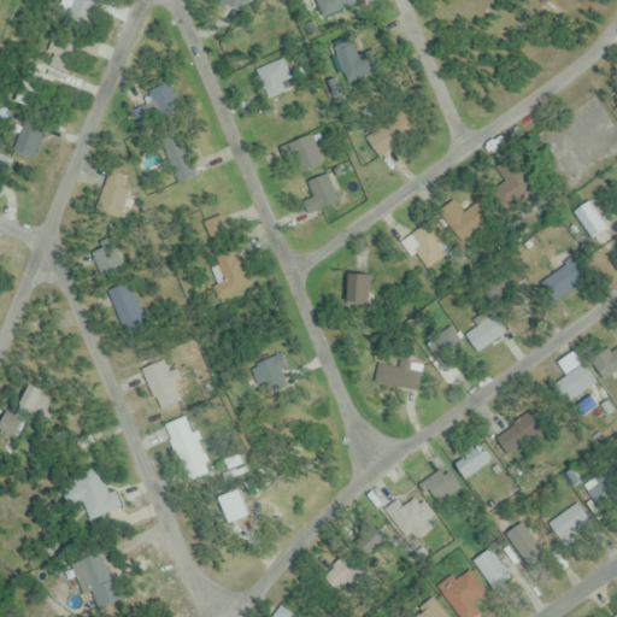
[(93,0),(70,0),(70,23),(93,23),(93,0)]
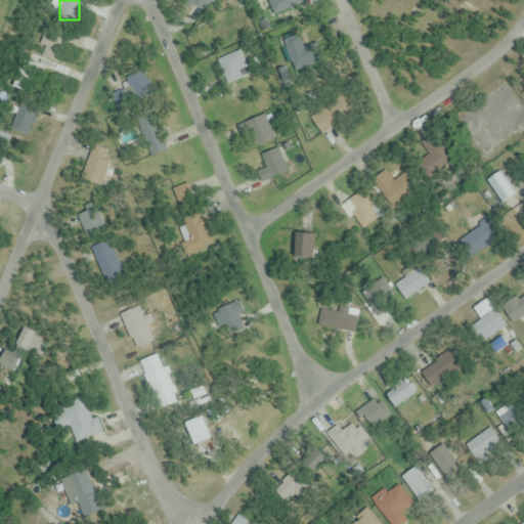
[(314,59),(308,31),(284,36),(290,64),(314,59)]
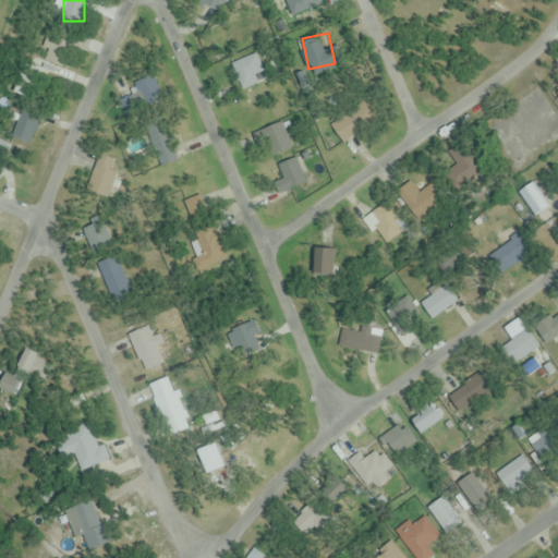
[(55,69),(76,59),(65,35),(44,45),(55,69)]
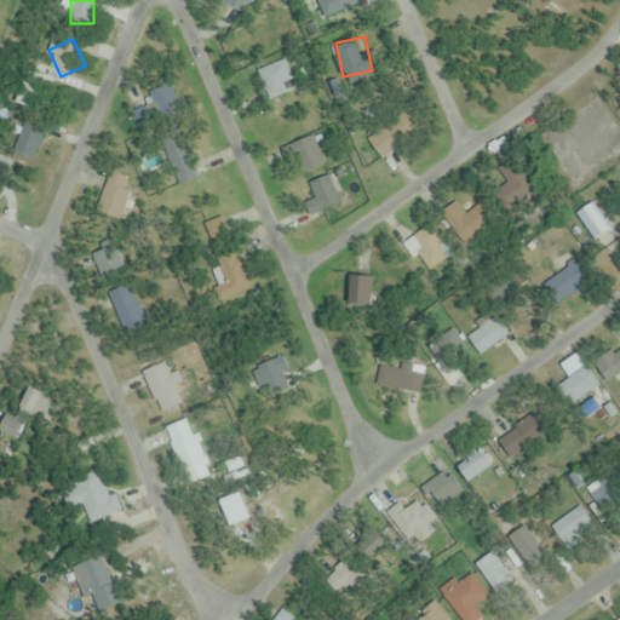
[(293,82),(286,57),(258,65),(265,92),(293,82)]
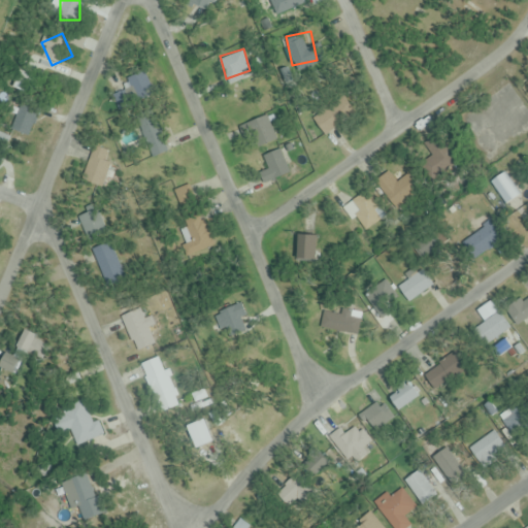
[(124,80),(134,103),(150,96),(138,73),(124,80)]
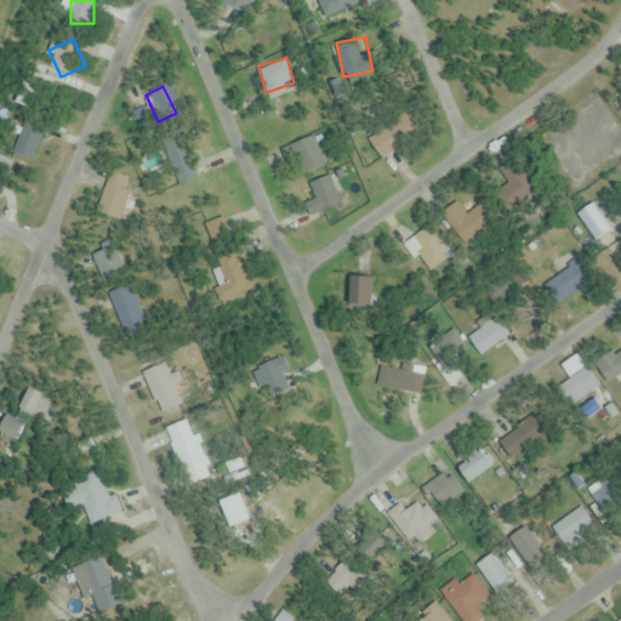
[(417,137),(405,114),(366,135),(379,158),(417,137)]
